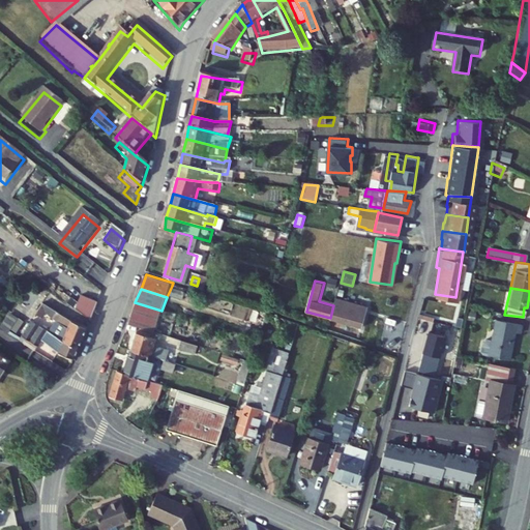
[(88,326),(96,307),(82,300),(75,316),(88,326)]
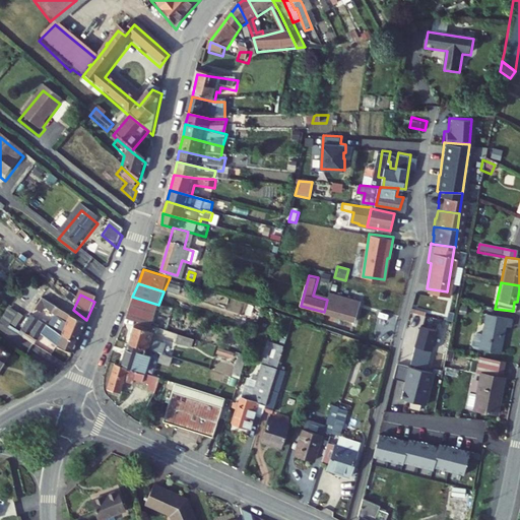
[(327,300),(324,312),(354,321),(360,302),(345,298),(344,301),(328,296),(327,300)]
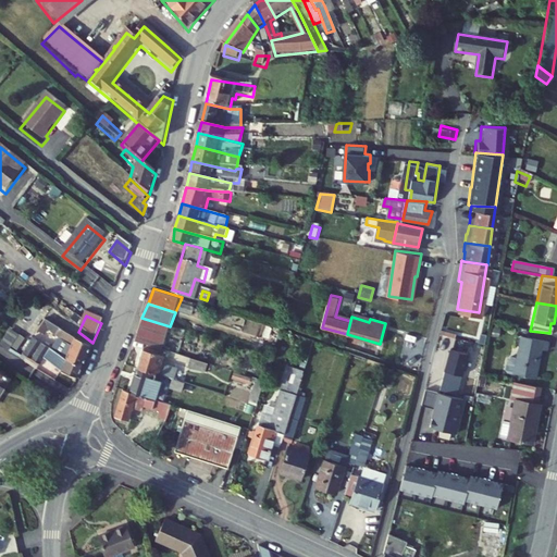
[(161,349),(170,326),(141,318),(133,342),(161,349)]
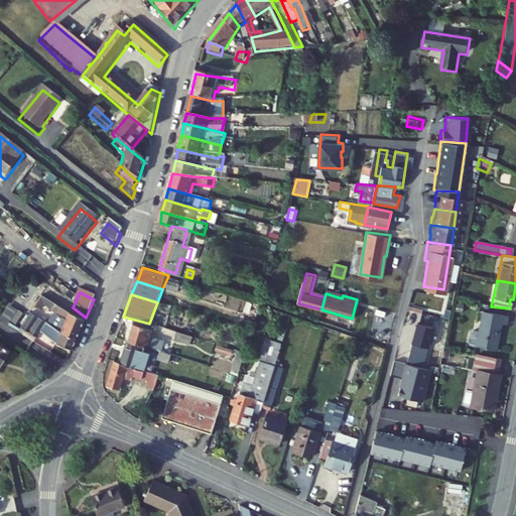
[(44,310),(66,325),(60,339),(74,345),(84,324),(65,316),(41,300),(33,312),(39,317),(44,310)]
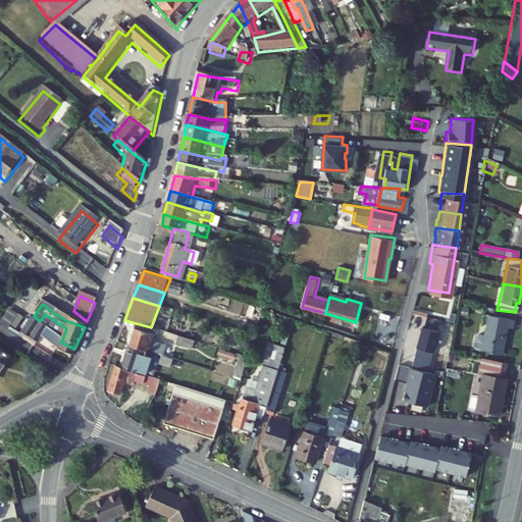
[(512,319),(486,315),(481,336),(476,335),(474,336),(472,348),(473,350),(500,355),(505,327),(510,328),(512,319)]
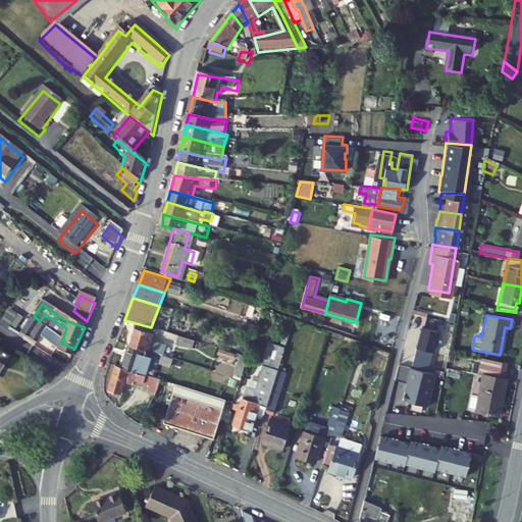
[(48,333),(30,321),(20,335),(28,341),(23,347),(35,353),(40,345),(48,333)]
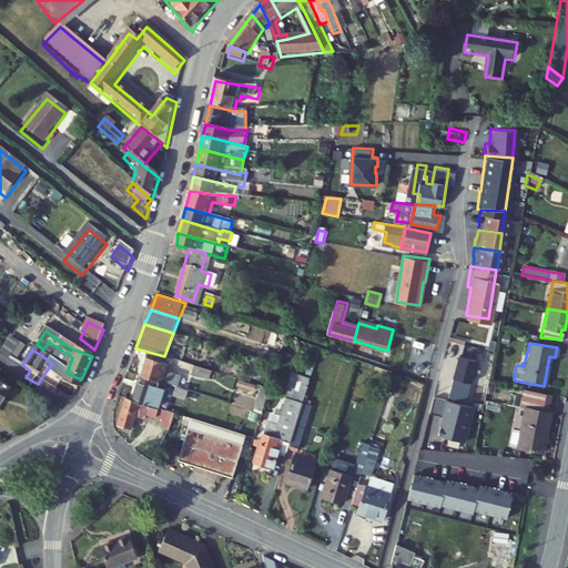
[(448,384),(463,387),(469,358),(454,354),(446,383),(448,384)]
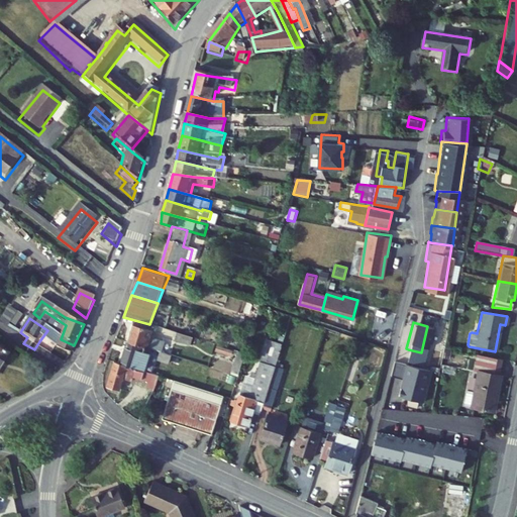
[(151,330),(130,324),(125,342),(146,348),(160,352),(163,341),(149,337),(151,330)]
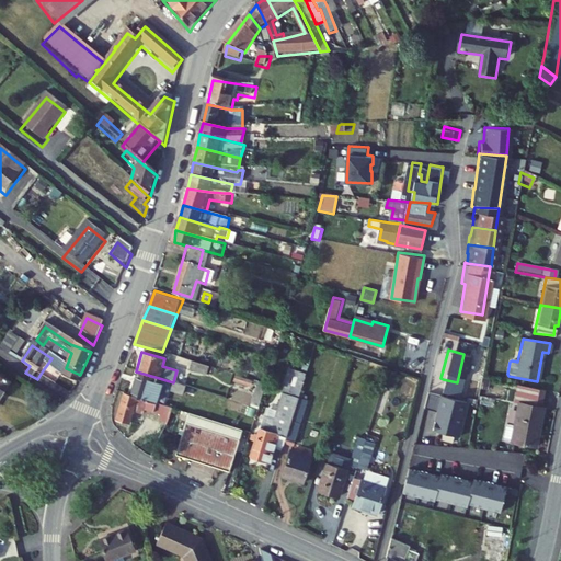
[(80,375),(66,368),(52,358),(43,370),(47,373),(57,378),(75,386),(80,375)]
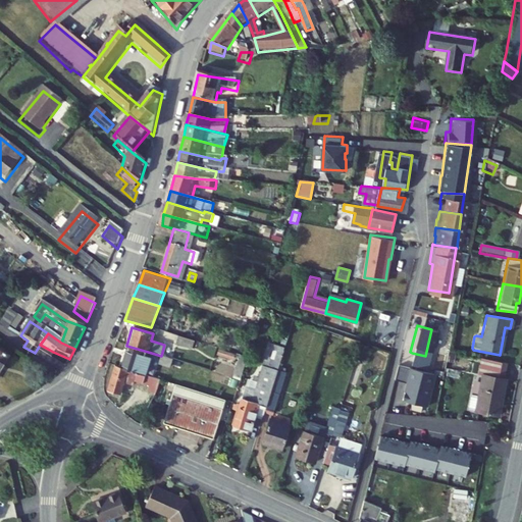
[(190,340),(172,334),(171,342),(187,346),(190,340)]
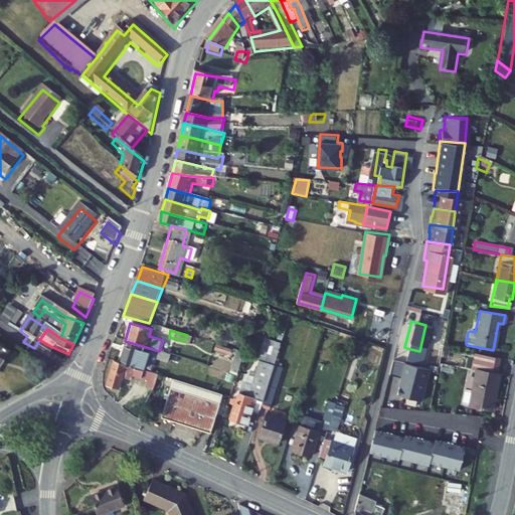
[(244,380),(240,391),(231,418),(247,424),(252,408),(261,410),(263,403),(276,363),(282,345),(269,340),(264,357),(261,356),(252,382),(244,380)]
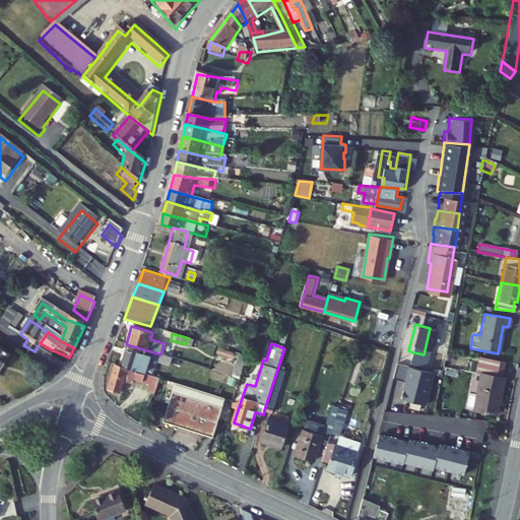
[(147,350),(126,344),(120,366),(141,372),(147,350)]
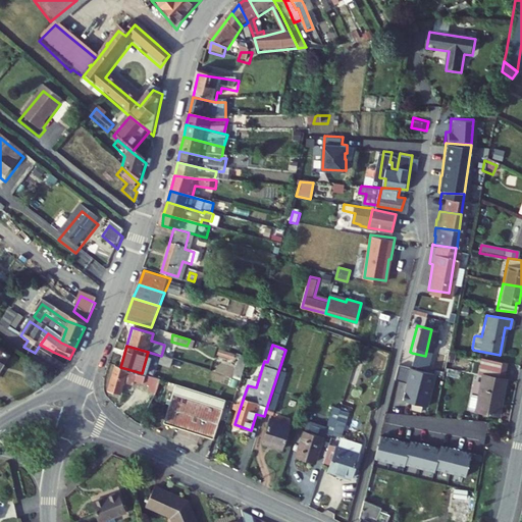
[(412,353),(410,352),(408,361),(423,365),(425,356),(412,353)]
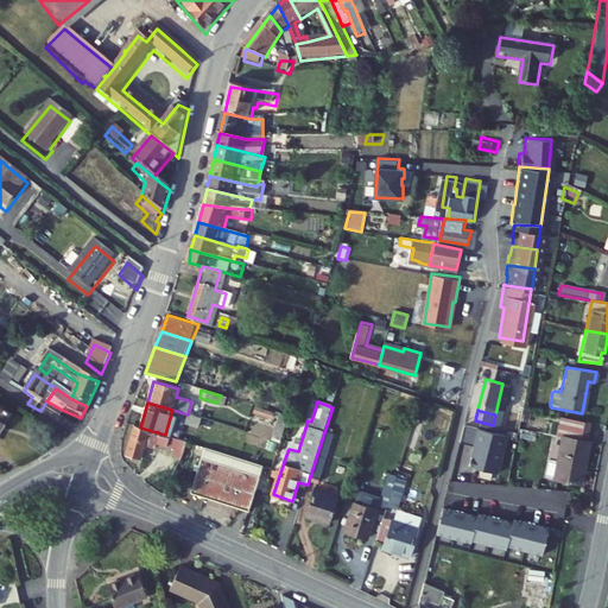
[(0,454),(18,428),(0,416),(0,454)]
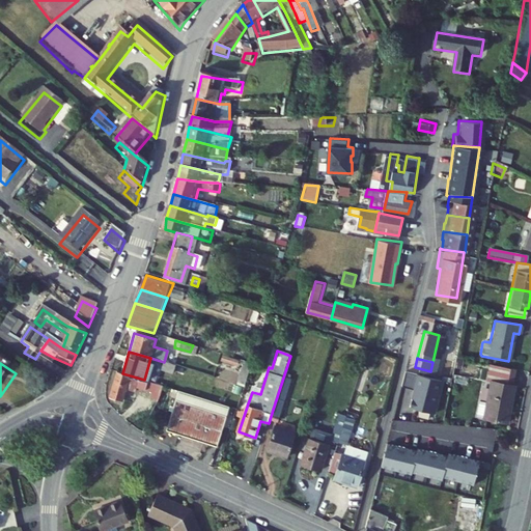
[(442,375),(403,367),(400,383),(413,385),(410,403),(434,409),(442,375)]
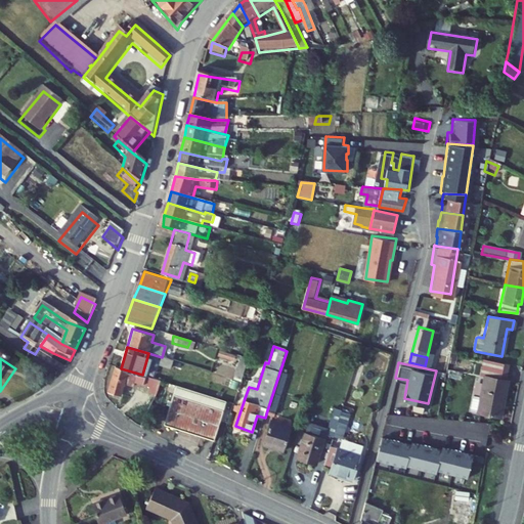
[(121,368),(113,365),(104,392),(118,393),(122,381),(132,384),(134,381),(148,385),(147,390),(155,395),(159,379),(142,375),(121,368)]
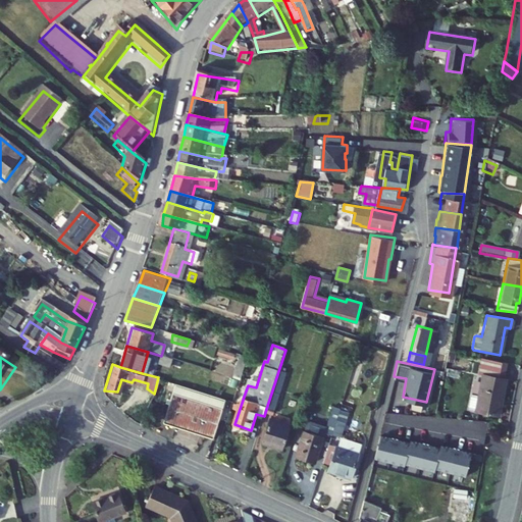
[(478,394),(470,393),(466,411),(498,416),(504,380),(500,380),(501,371),(479,367),(477,376),(481,377),(478,394)]
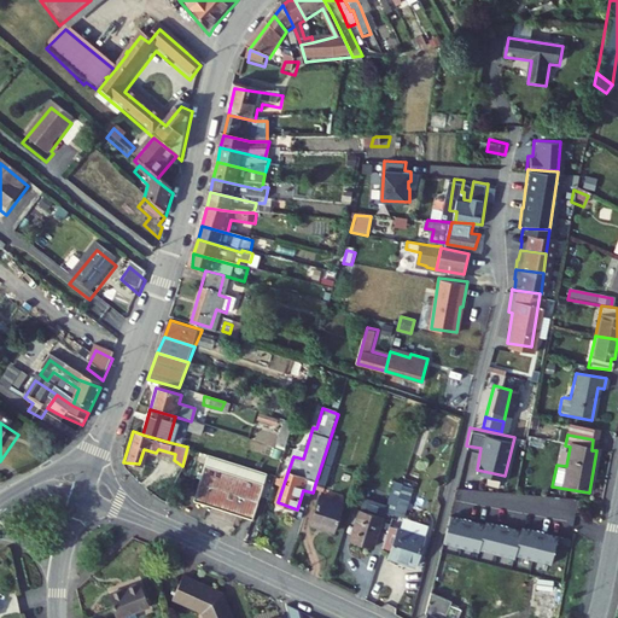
[(325,488),(340,441),(331,436),(315,484),(325,488)]
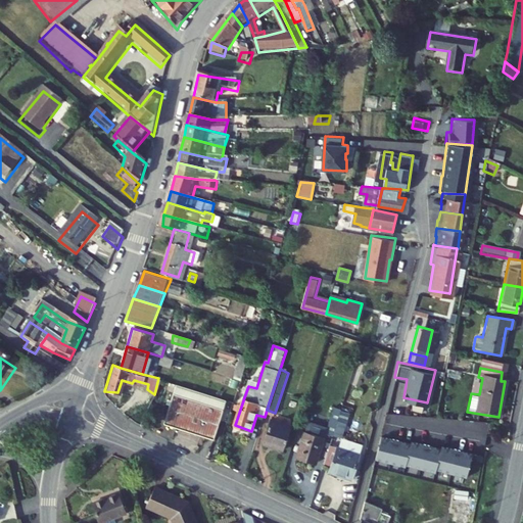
[(227,401),(176,385),(163,425),(215,441),(221,420),(224,412),(227,401)]
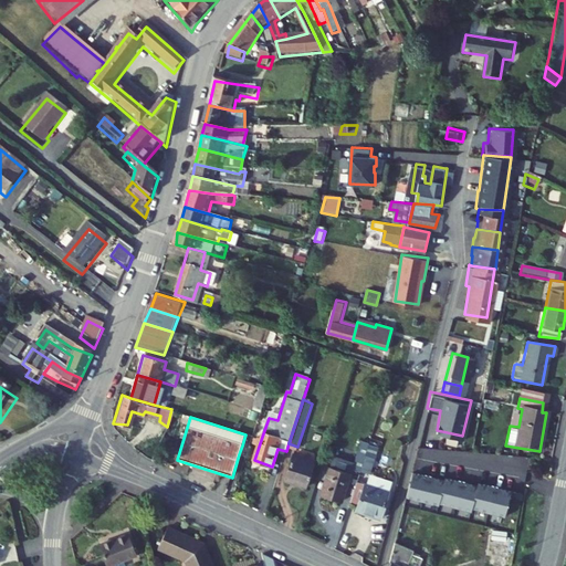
[(368,448),(360,446),(353,472),(360,475),(364,462),(368,448)]
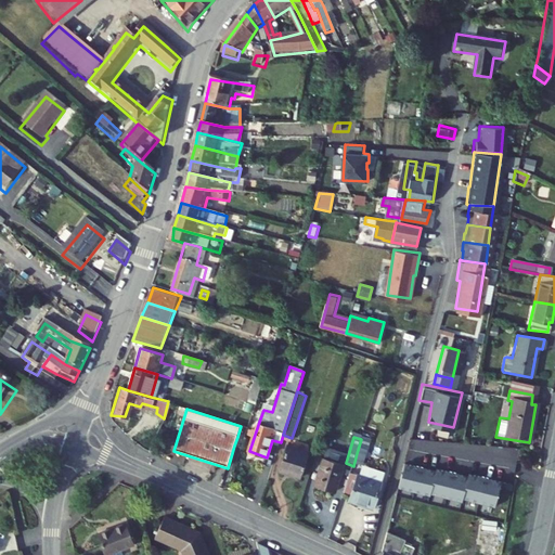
[(308,452),(287,444),(281,466),(289,469),(288,473),(299,477),(308,452)]
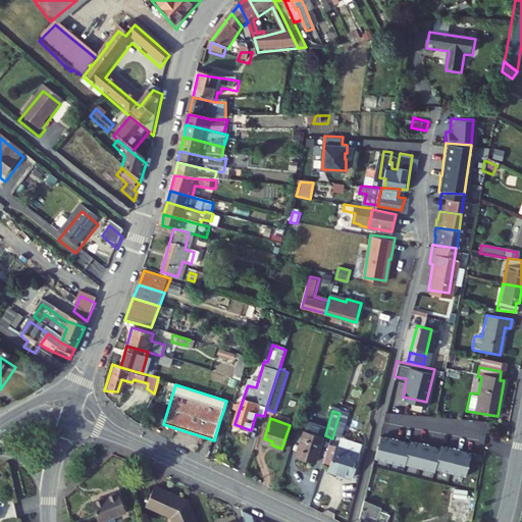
[(345,429),(335,426),(332,438),(341,441),(345,429)]
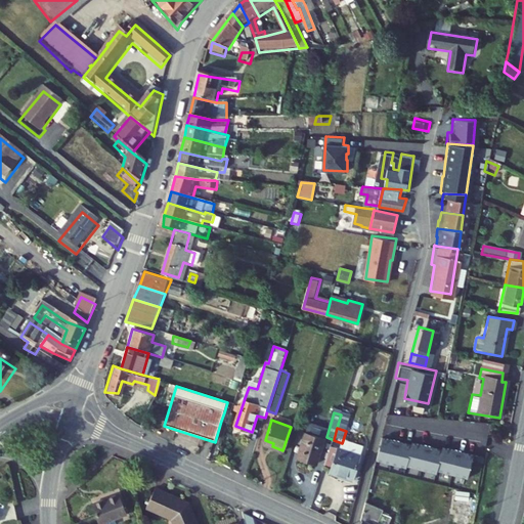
[(326,437),(307,431),(299,457),(317,464),(326,437)]
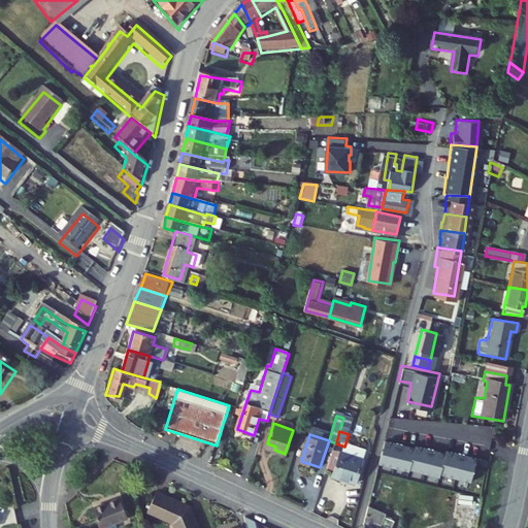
[(441,475),(471,484),(479,460),(444,452),(443,454),(415,447),(414,450),(385,442),(380,465),(410,473),(410,471),(440,479),(441,475)]
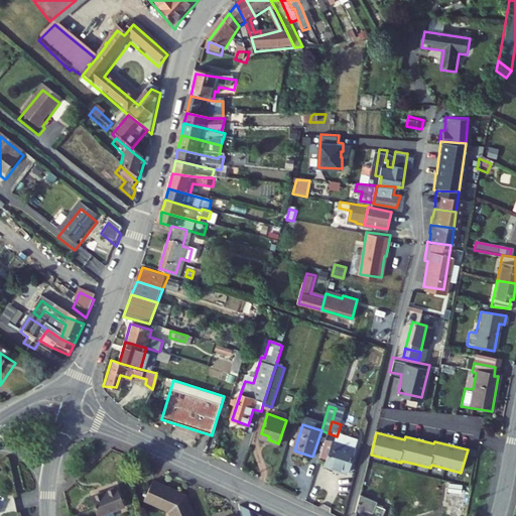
[(356,446),(328,437),(320,459),(328,461),(327,464),(348,471),(356,446)]
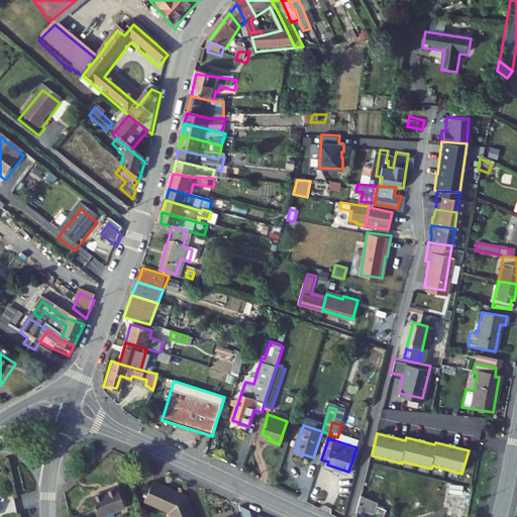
[(195,516),(187,496),(152,482),(143,503),(168,515),(169,516),(195,516)]
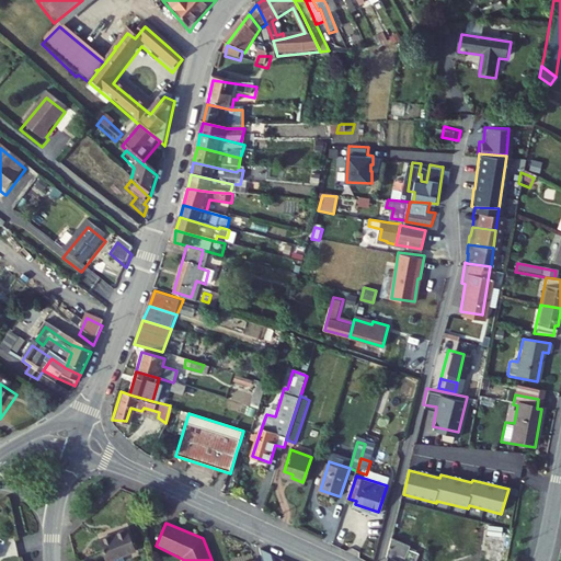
[(114,560),(137,552),(128,529),(100,540),(106,560),(114,560)]
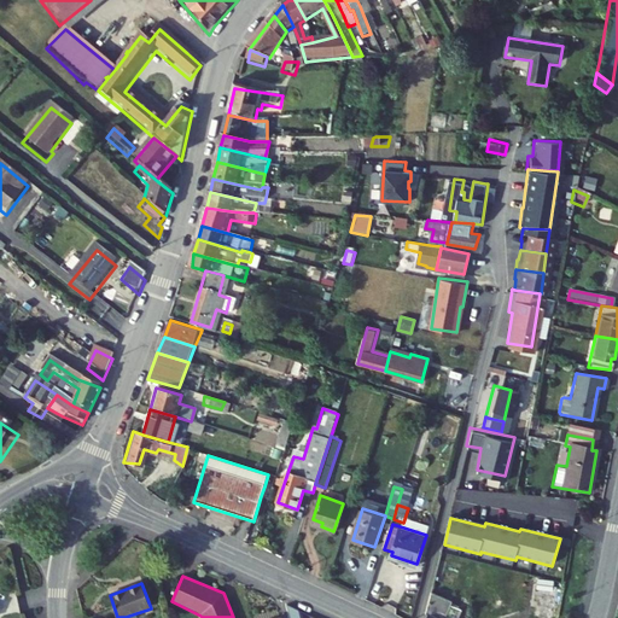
[(454,602),(433,590),(431,600),(442,602),(438,617),(461,617),(465,613),(454,606),(454,602)]
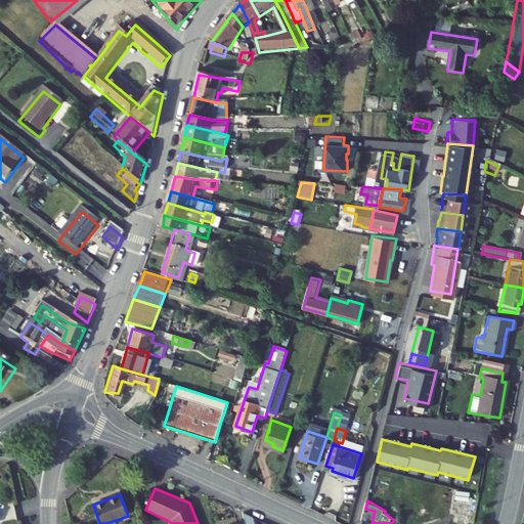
[(363,521),(366,522),(365,523),(372,523),(375,511),(365,509),(363,521)]
